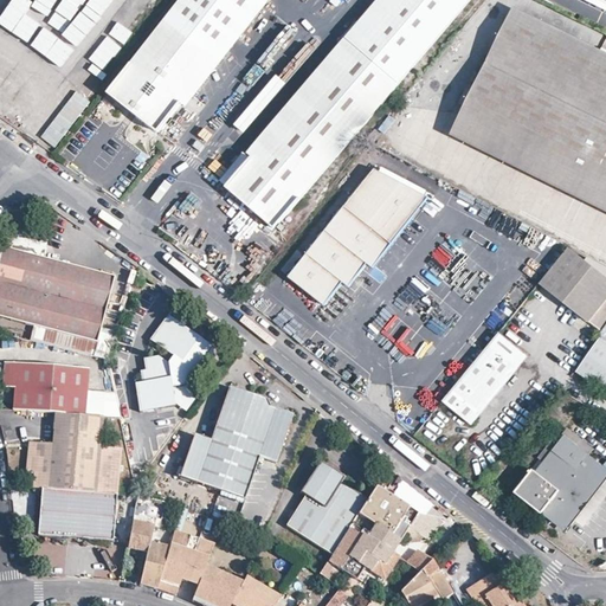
[(7,0),(5,6),(20,14),(26,0),(7,0)]
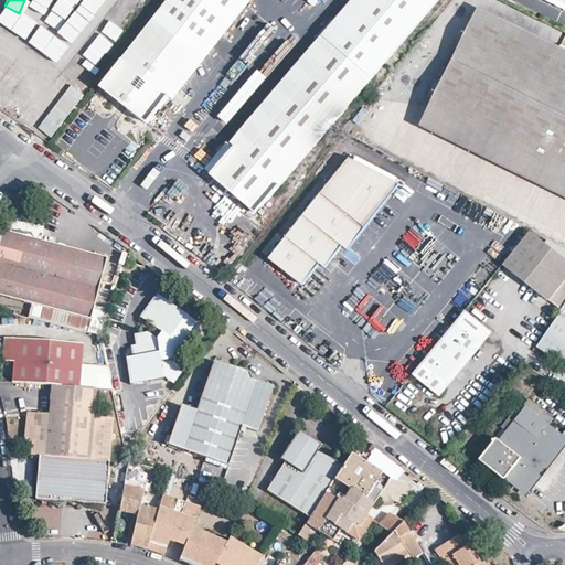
[(244,0),(168,0),(156,18),(202,54),(244,0)]
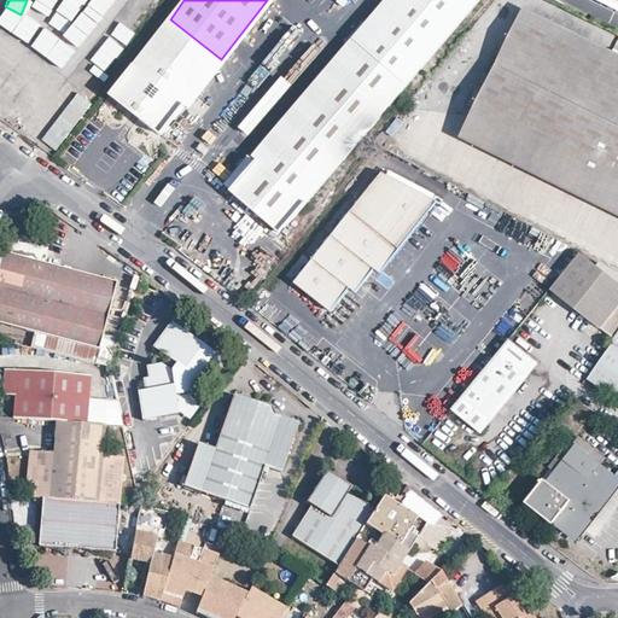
[(226,63),(275,0),(267,0),(221,59),(226,63)]
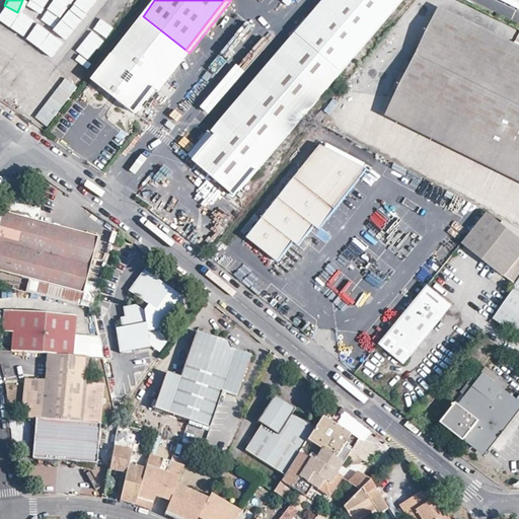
[(216,135),(194,161),(235,197),(343,70),(402,0),(330,0),(301,34),(216,135)]
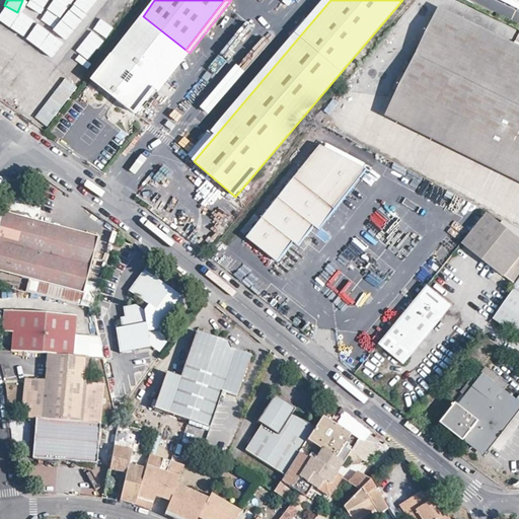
[(324,0),(297,31),(301,34),(330,0),(324,0)]
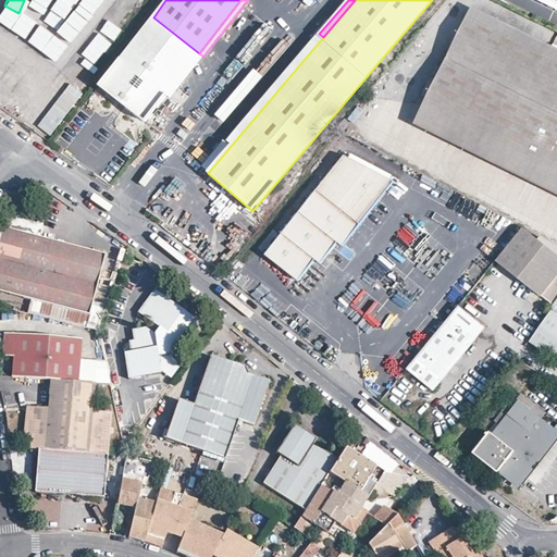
[(104,19),(120,25),(126,9),(111,2),(104,19)]
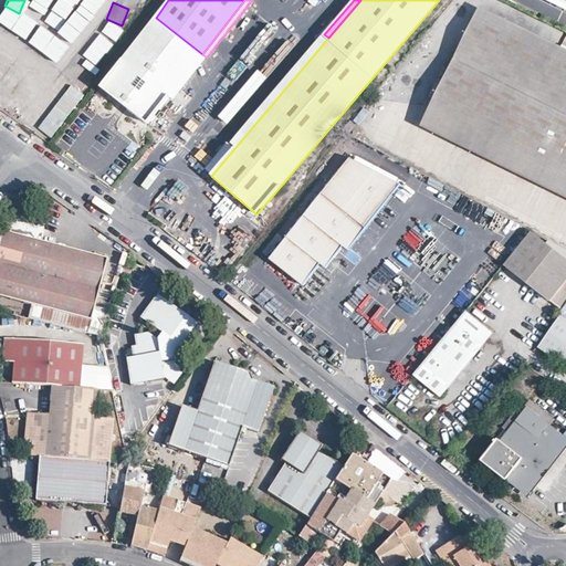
[(477,11),(565,54),(565,49),(480,7),(477,11)]
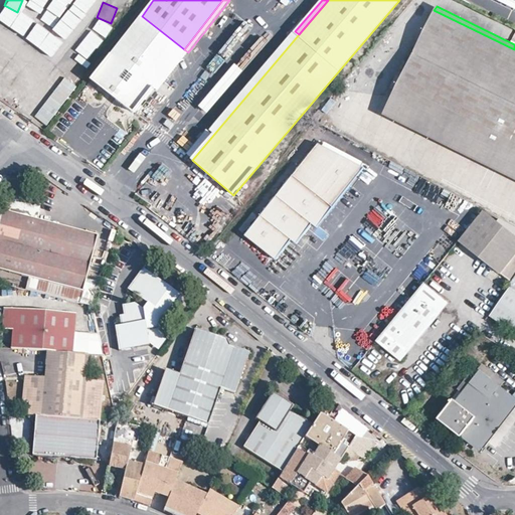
[(514,49),(434,10),(391,97),(514,158),(514,49)]
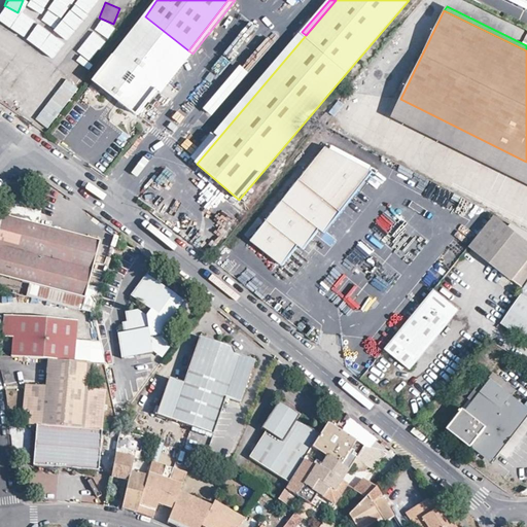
[(188,50),(145,16),(94,81),(138,115),(157,91),(188,50)]
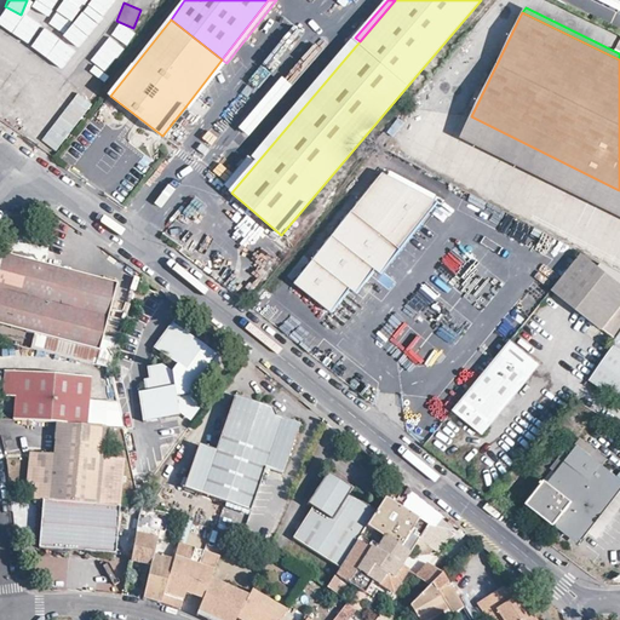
[(253,158),(258,161),(360,41),(355,38),(253,158)]
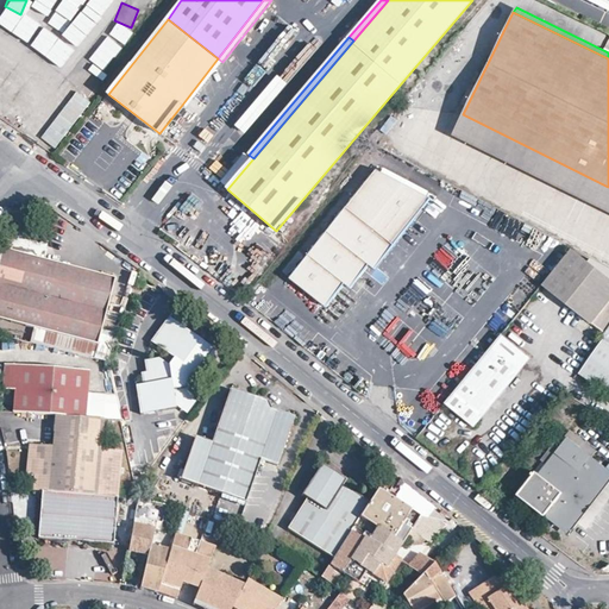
[(223,62),(218,58),(182,105),(187,108),(223,62)]
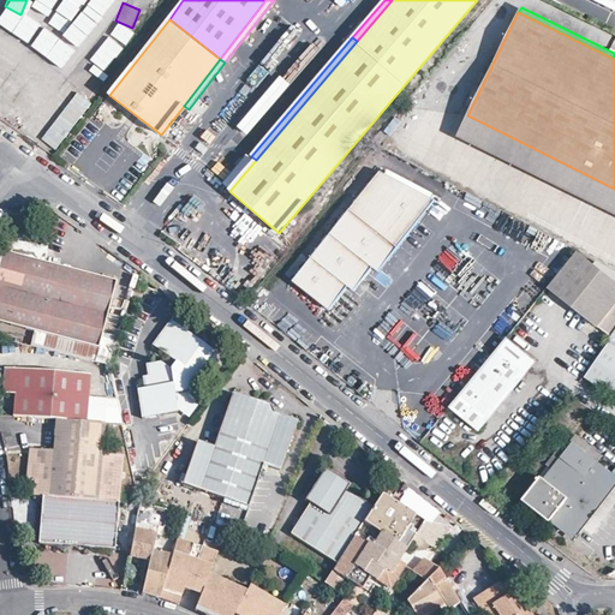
[(614,214),(614,189),(467,115),(458,136),(614,214)]
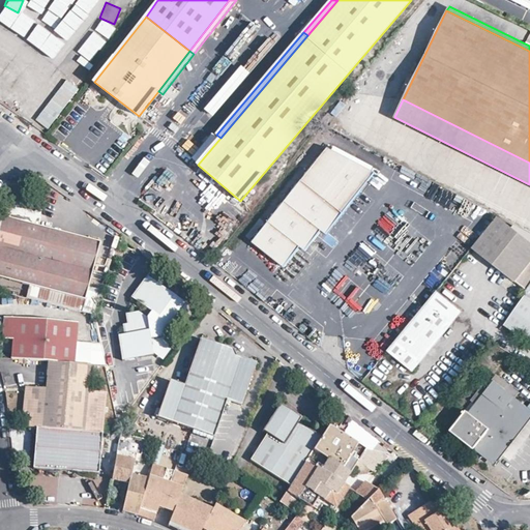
[(178,128),(173,123),(165,133),(171,138),(178,128)]
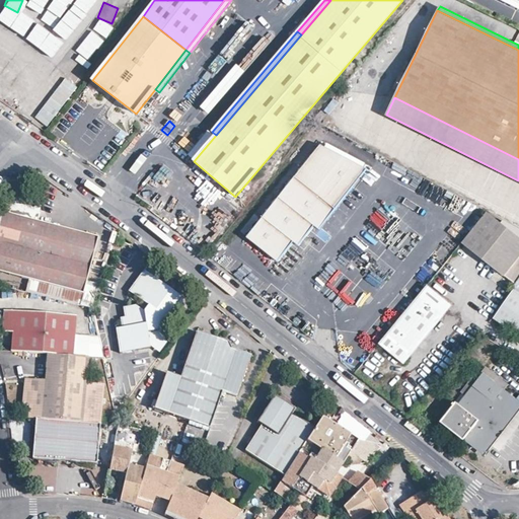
[(314,225),(319,229),(336,208),(366,169),(320,145),(296,176),(247,237),(278,261),(294,241),(299,245),(314,225)]
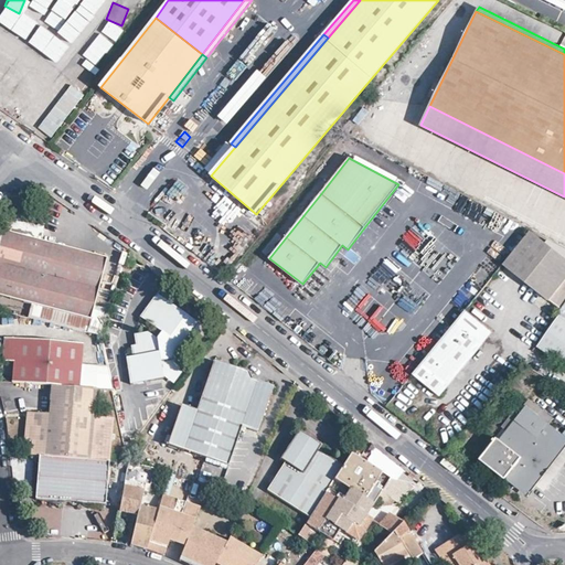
[(1,230),(39,240),(44,221),(18,214),(1,230)]
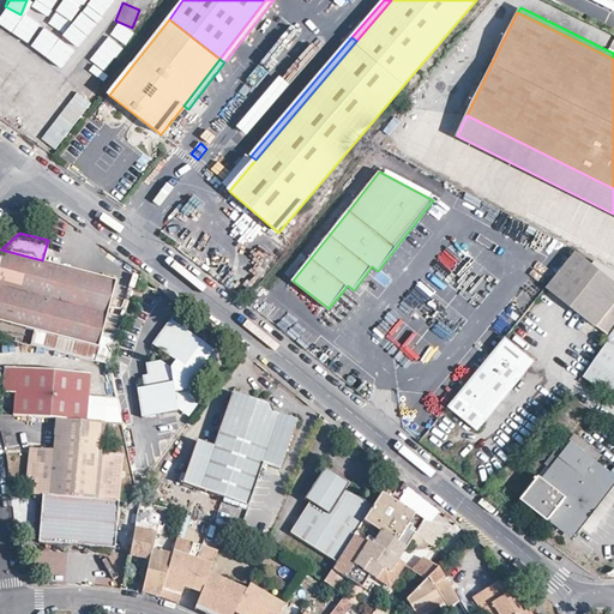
[(115,280),(42,260),(1,250),(0,254),(0,319),(34,329),(96,345),(98,347),(115,280)]
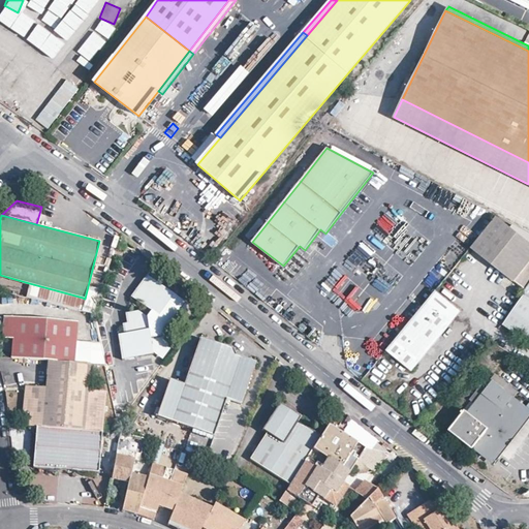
[(509,227),(496,217),(471,247),(524,288),(528,281),(528,232),(512,224),(509,227)]
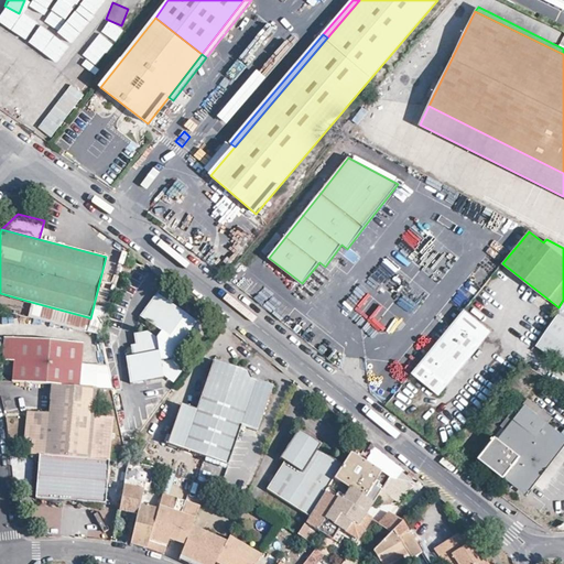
[(197,323),(156,293),(140,315),(161,332),(156,338),(147,332),(133,333),(136,344),(131,344),(132,355),(126,356),(130,382),(162,377),(160,360),(171,358),(183,342),(190,340),(198,329),(197,323)]
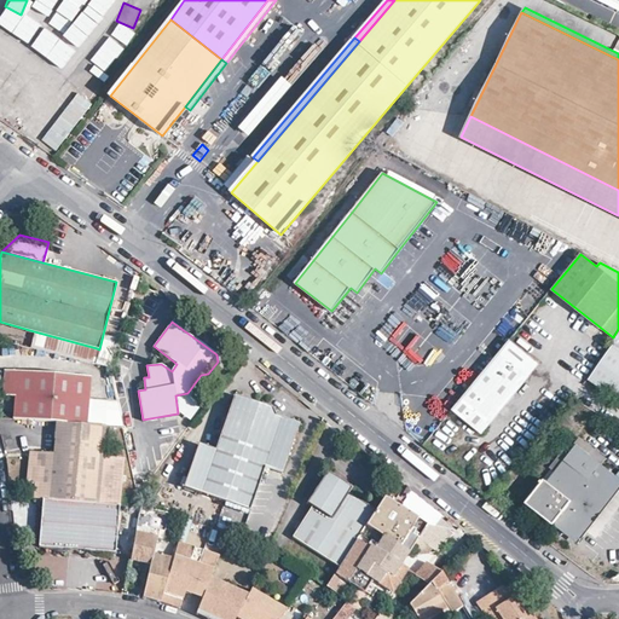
[(618,329),(613,337),(609,343),(612,345),(589,379),(618,398),(618,329)]
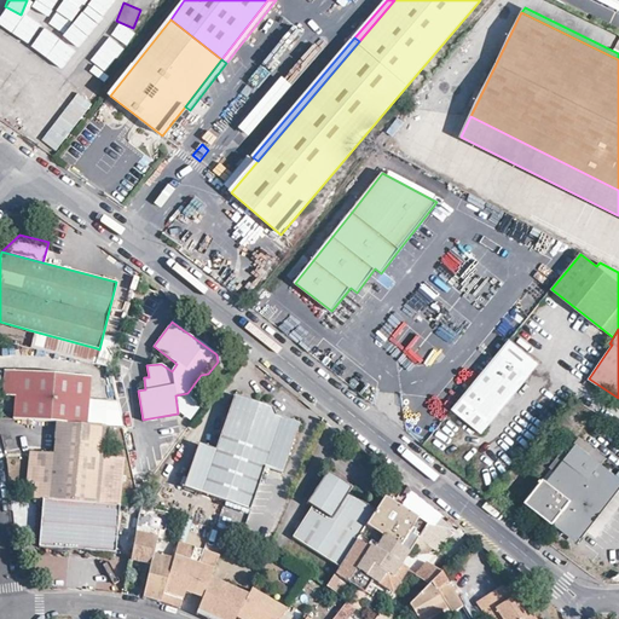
[(93,362),(97,348),(34,331),(30,345),(93,362)]
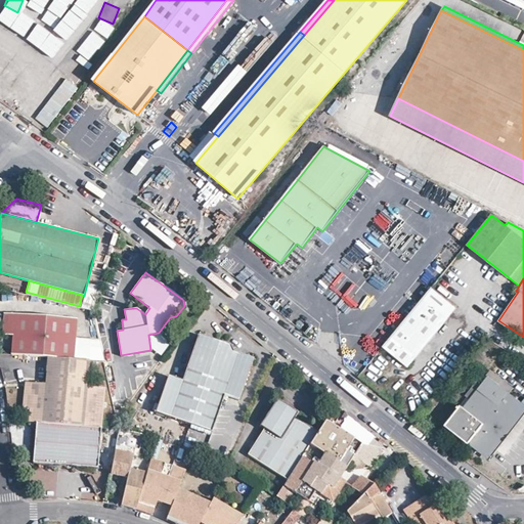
[(87,282),(84,296),(81,307),(92,310),(100,287),(87,282)]
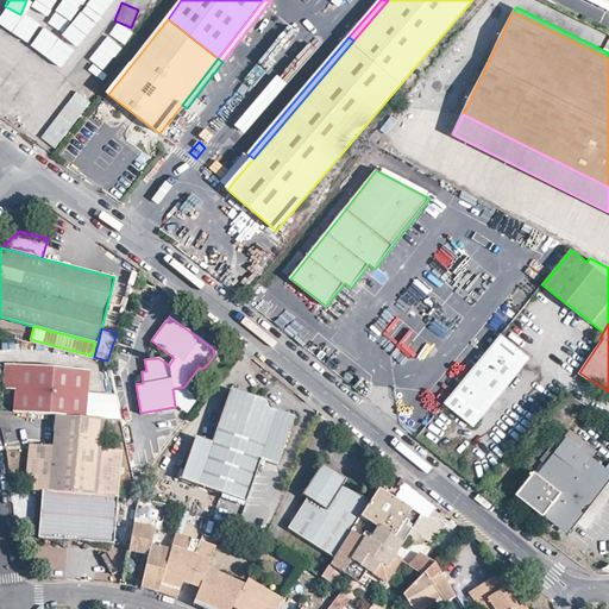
[(502,334),(445,403),(473,426),(531,358),(502,334)]
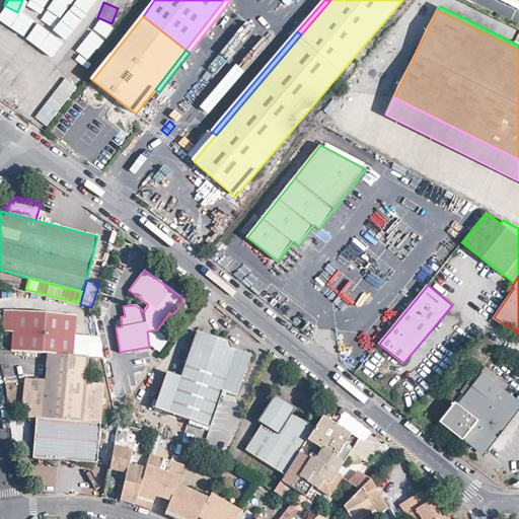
[(48,354),(72,356),(75,315),(4,310),(3,330),(12,331),(11,351),(48,354)]
